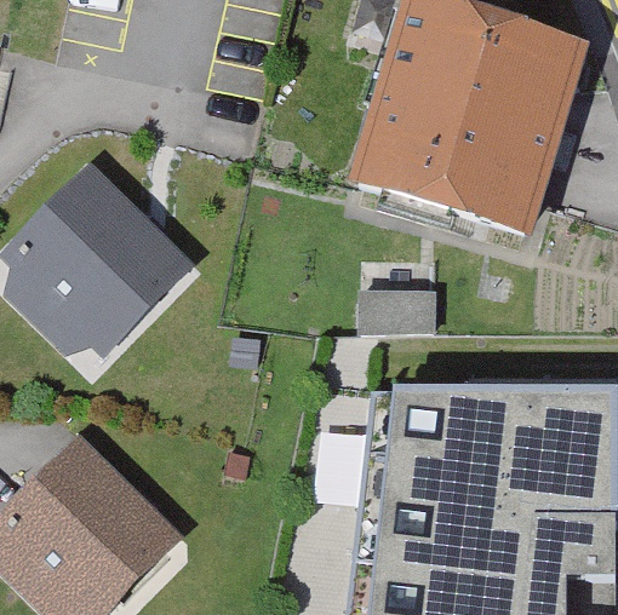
[(579,39),(430,0),(399,0),(352,180),(530,226),(579,39)]
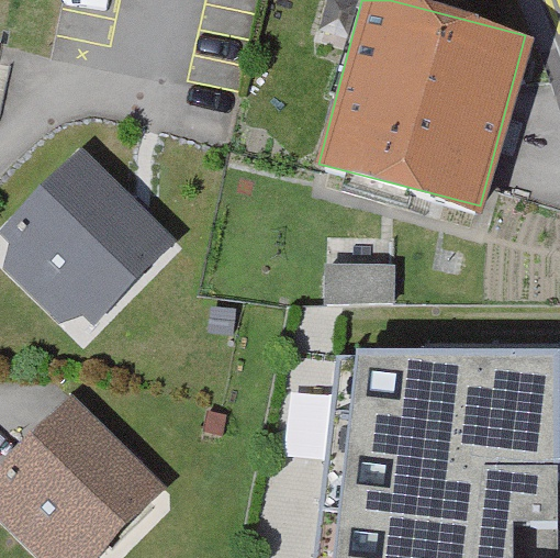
[(178,252),(87,163),(6,245),(96,335),(178,252)]
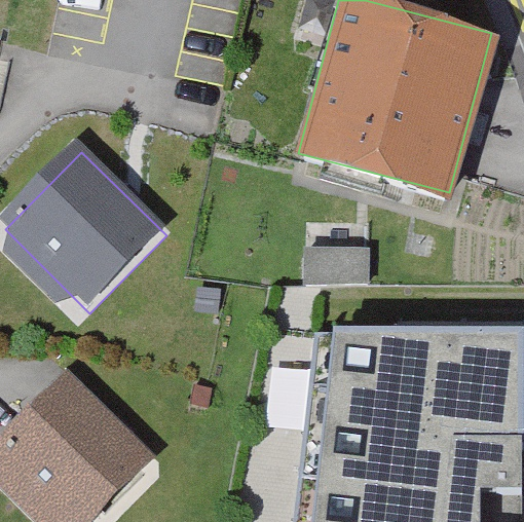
[(366,244),(304,245),(305,278),(367,277),(366,244)]
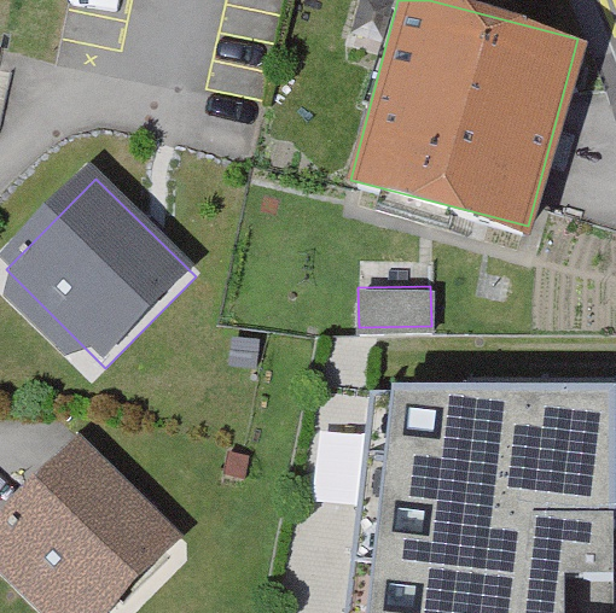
[(612,612),(615,447),(615,380),(371,386),(344,612),(612,612)]
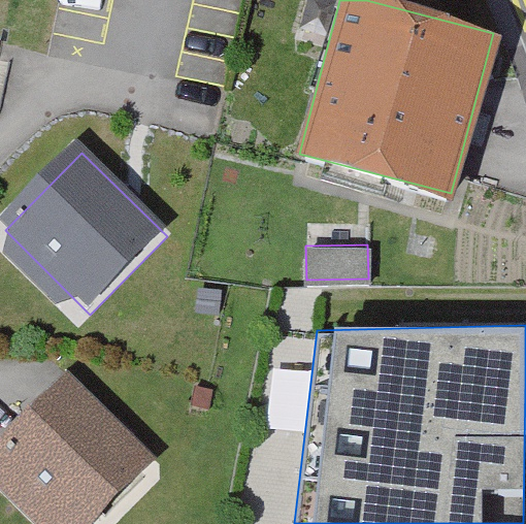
[(102,523),(159,468),(72,381),(0,451),(0,459),(63,523),(102,523)]
